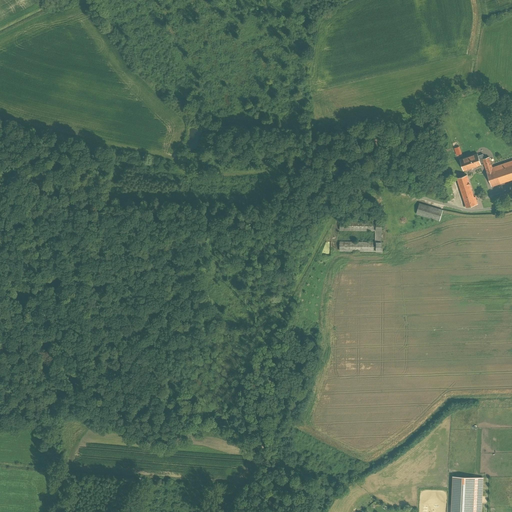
[(458,155),(464,153),(461,146),(456,148),(458,155)]
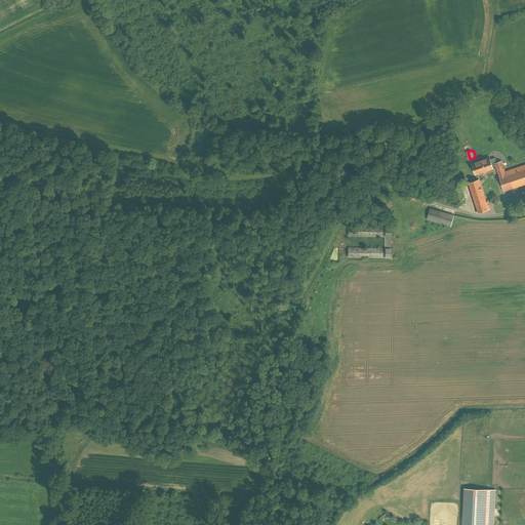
[(485,158),(468,164),(471,176),(489,170),(485,158)]
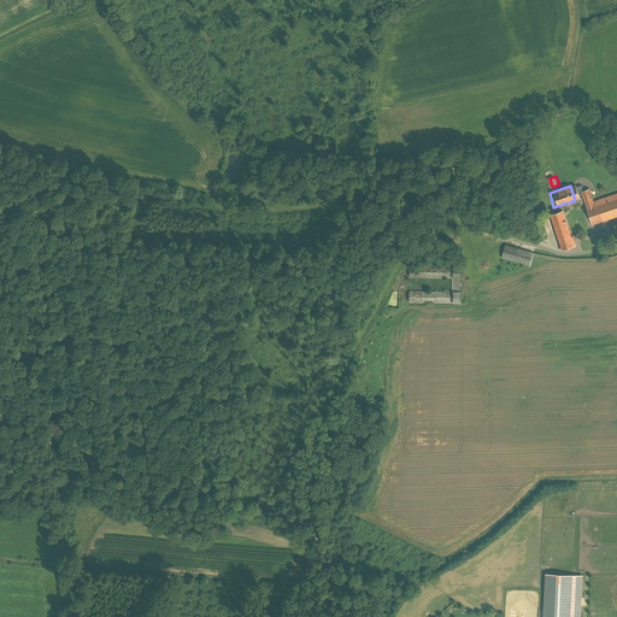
[(588,189),(580,192),(591,224),(616,215),(616,192),(592,201),(588,189)]
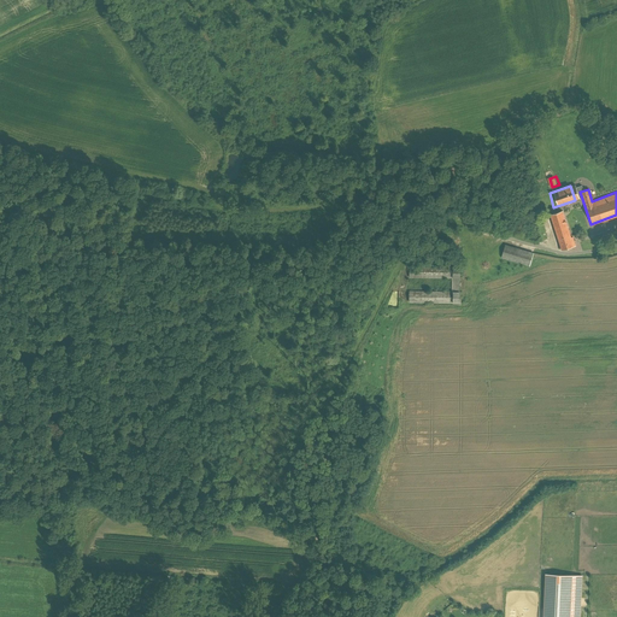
[(568,238),(559,211),(547,215),(558,250),(573,245),(570,238),(568,238)]
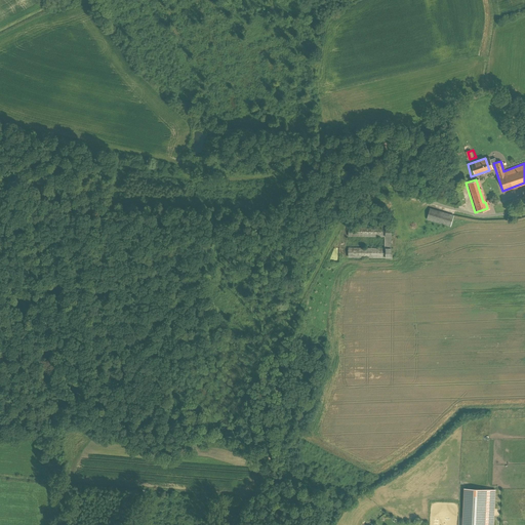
[(450,215),(428,209),(425,221),(447,227),(450,215)]
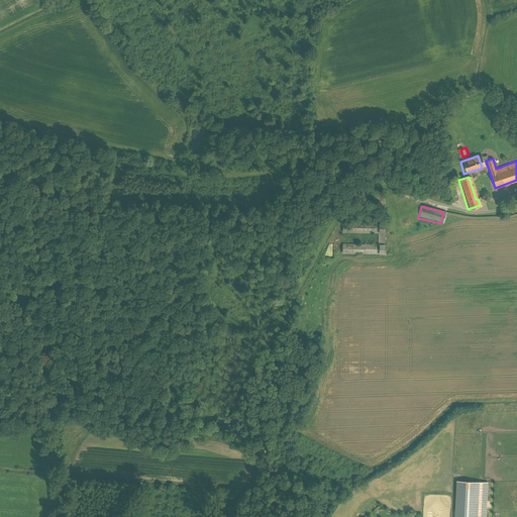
[(386,220),(343,220),(343,229),(380,230),(379,241),(343,240),(342,250),(386,251),(386,220)]
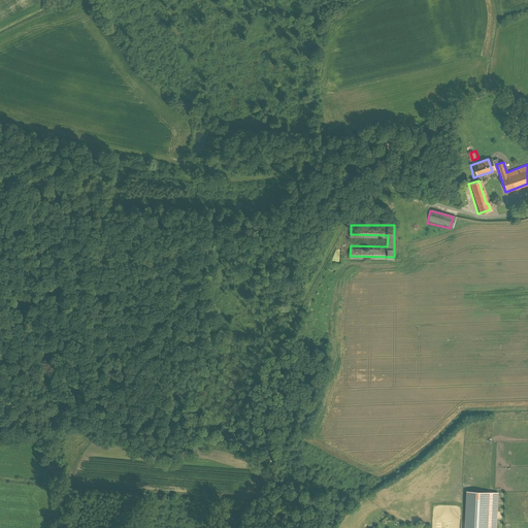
[(498,527),(500,492),(469,491),(468,527),(498,527)]
